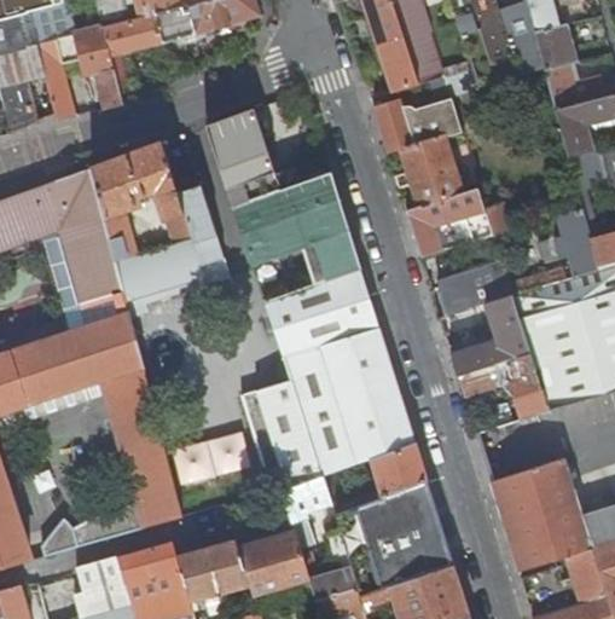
[(0,17),(30,11),(57,4),(54,0),(0,0),(0,17)]
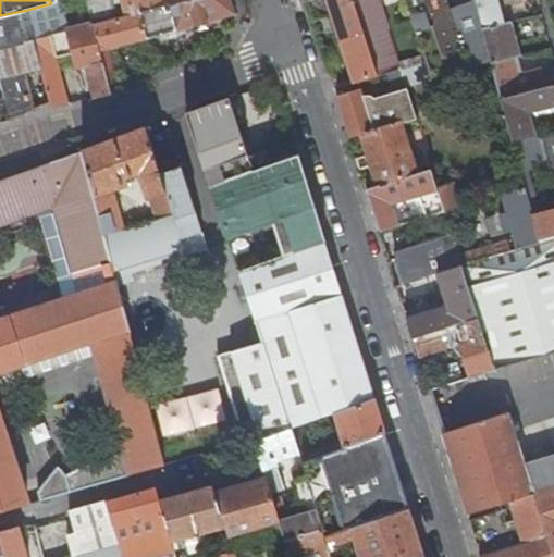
[(109,19),(93,23),(109,84),(119,79),(112,58),(118,56),(114,46),(147,37),(139,11),(138,11),(134,12),(132,3),(131,0),(121,0),(124,8),(113,11),(112,8),(107,10),(109,19)]
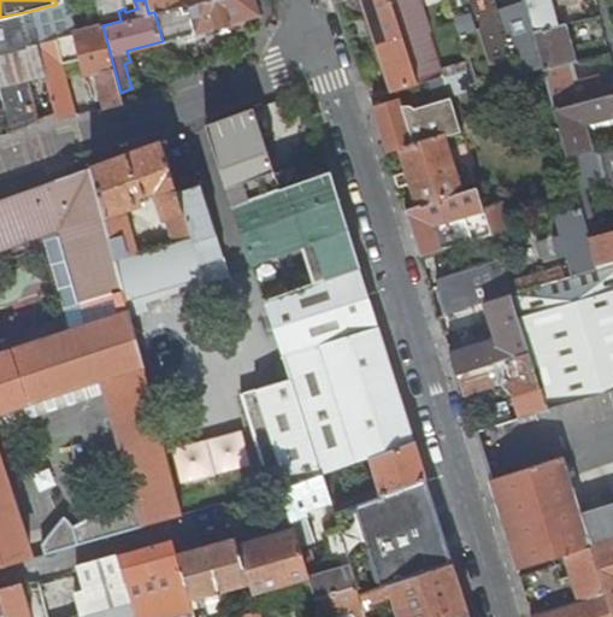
[(145,0),(146,4),(151,3),(153,12),(154,12),(193,3),(192,0),(145,0)]
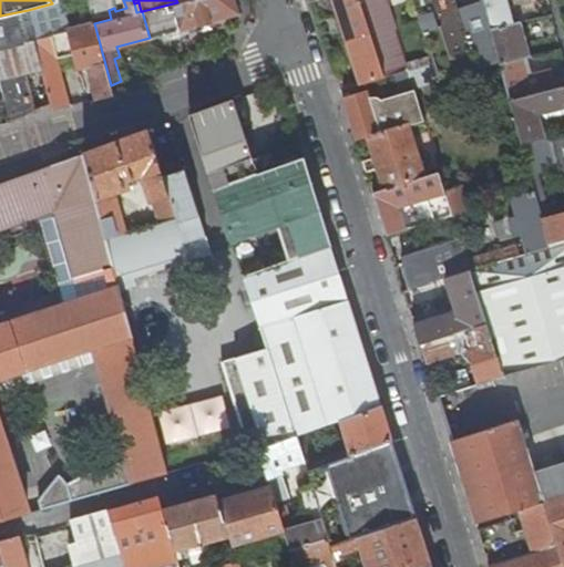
[(184,0),(177,2),(142,11),(150,38),(239,12),(235,0),(184,0)]
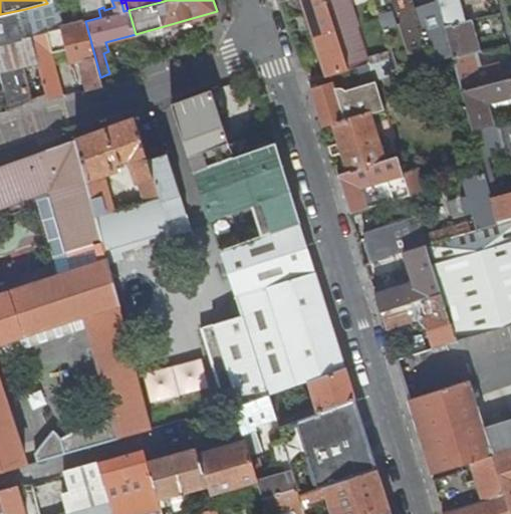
[(300,0),(281,0),(286,13),(303,8),(300,0)]
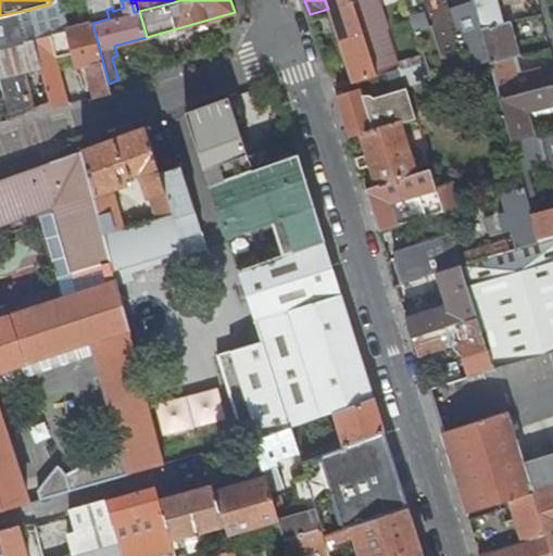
[(352,0),(325,0),(328,9),(352,80),(356,79),(377,74),(352,0)]
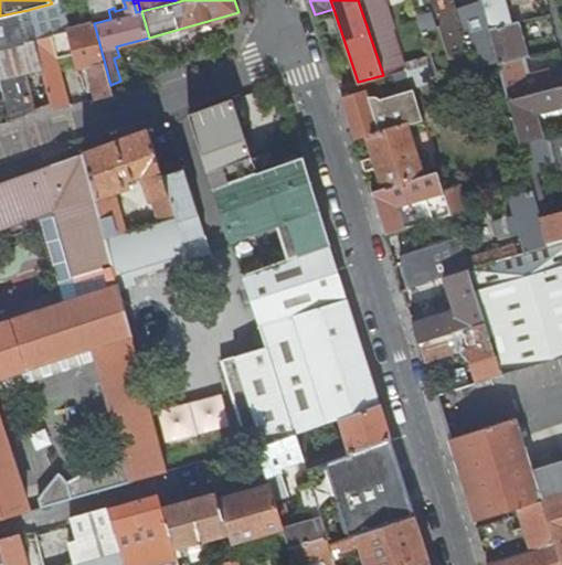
[(358,0),(383,75),(410,86),(405,68),(431,62),(411,0),(358,0)]
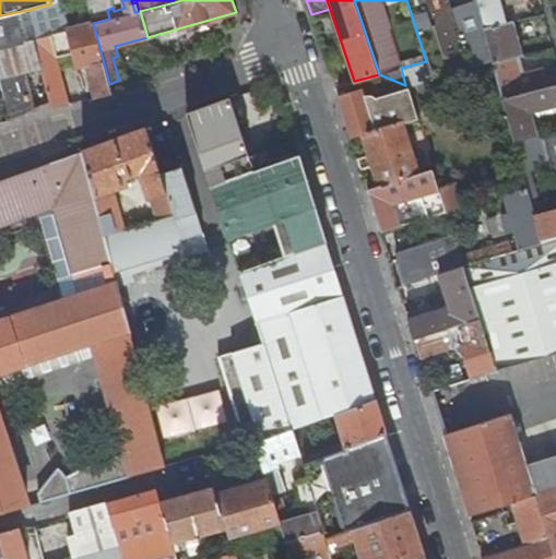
[(406,0),(426,61),(432,78),(492,59),(483,26),(475,0),(406,0)]
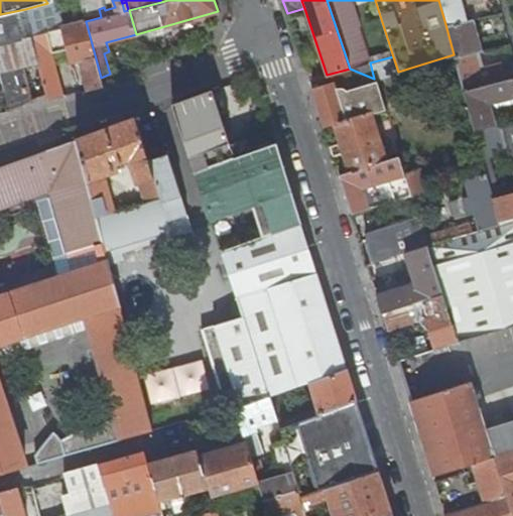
[(438,0),(445,24),(466,20),(460,0),(438,0)]
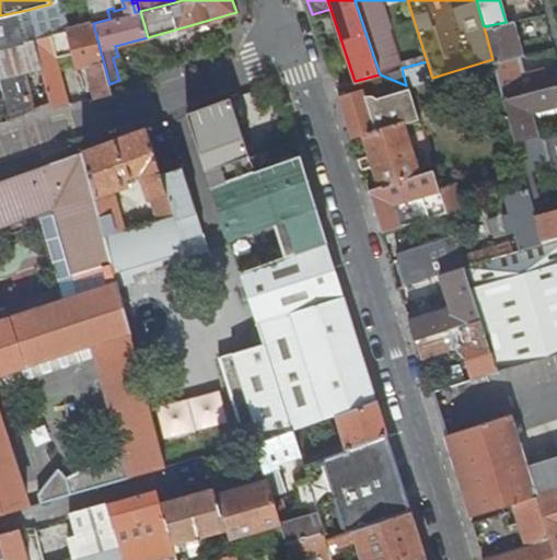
[(501,0),(503,13),(520,11),(519,0),(501,0)]
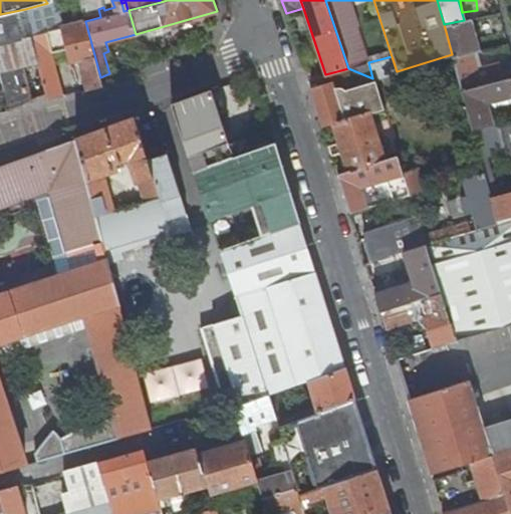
[(25,9),(37,60),(47,96),(48,99),(62,95),(51,51),(74,44),(78,59),(70,61),(76,83),(84,81),(86,89),(102,85),(100,77),(85,21),(84,15),(67,20),(68,26),(62,27),(61,22),(56,1),(54,1),(47,3),(25,9)]
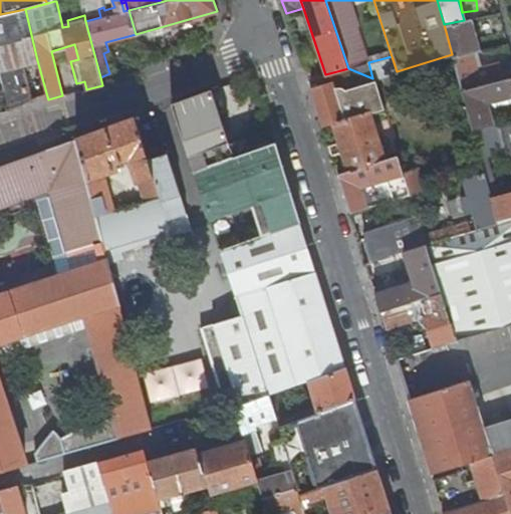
[(25,9),(0,14),(0,38),(1,42),(0,42),(0,76),(9,109),(27,103),(32,101),(23,63),(37,60),(25,9)]
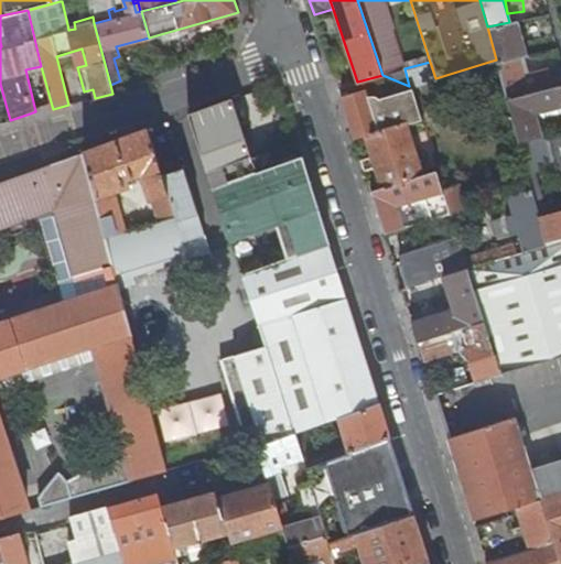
[(487,26),(496,60),(497,63),(518,58),(522,57),(514,21),(509,22),(487,26)]
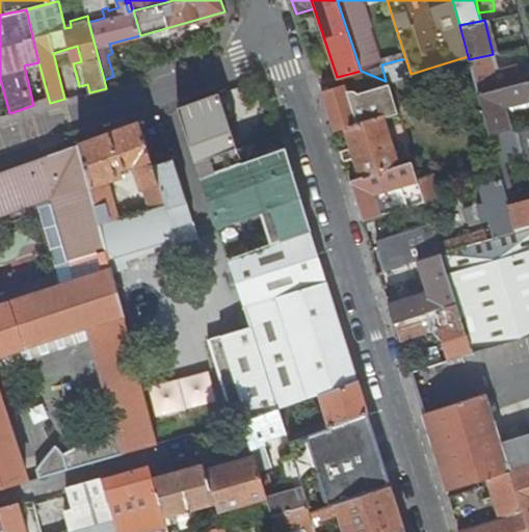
[(488,55),(469,59),(478,94),(498,88),(494,76),(488,55)]
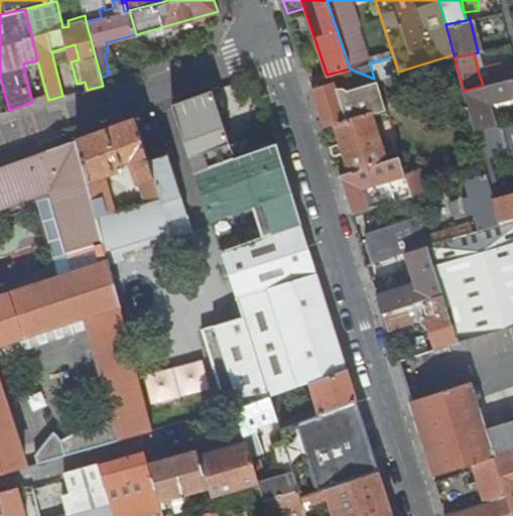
[(398,72),(393,56),(370,62),(374,79),(398,72)]
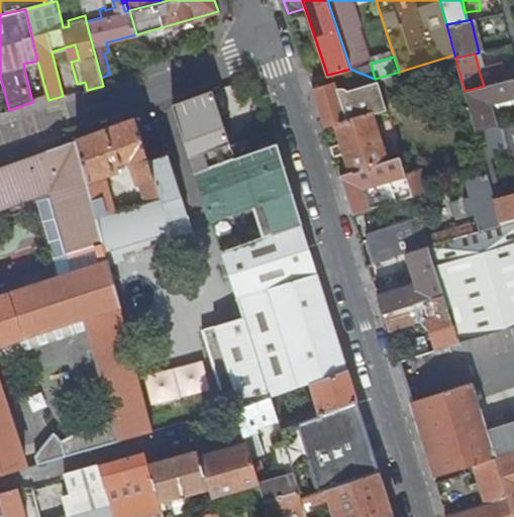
[(23,64),(32,102),(47,97),(37,61),(23,64)]
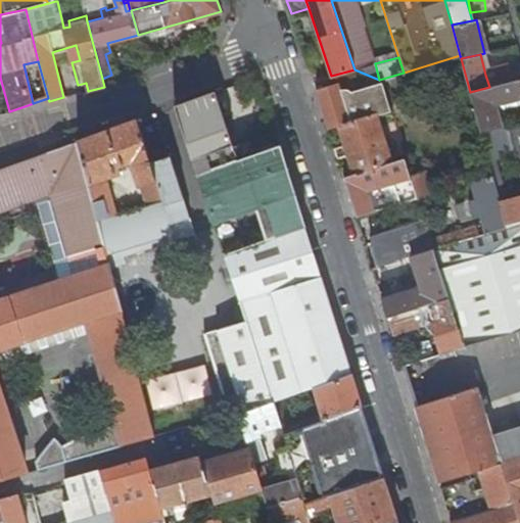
[(519,69),(510,73),(512,81),(519,79),(519,69)]
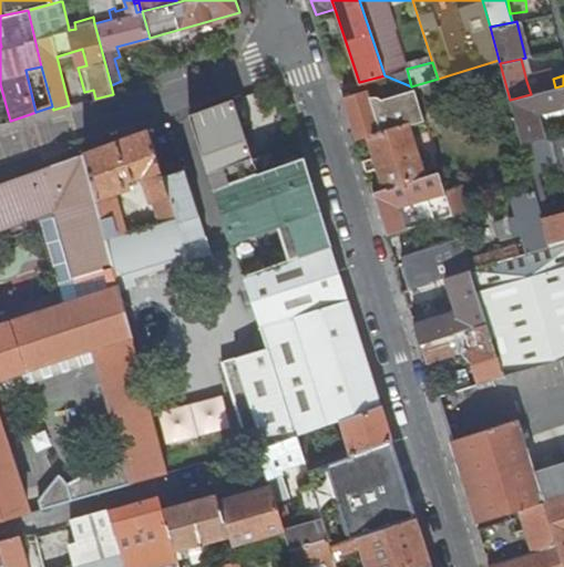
[(531,94),(541,92),(537,78),(526,81),(531,94)]
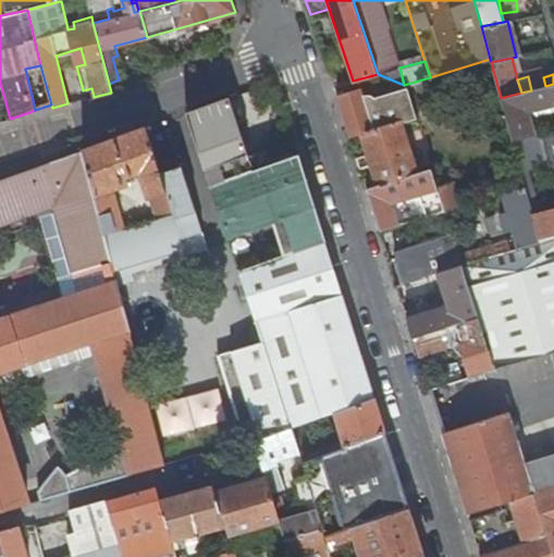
[(353,81),(332,87),(336,101),(361,94),(357,79),(353,81)]
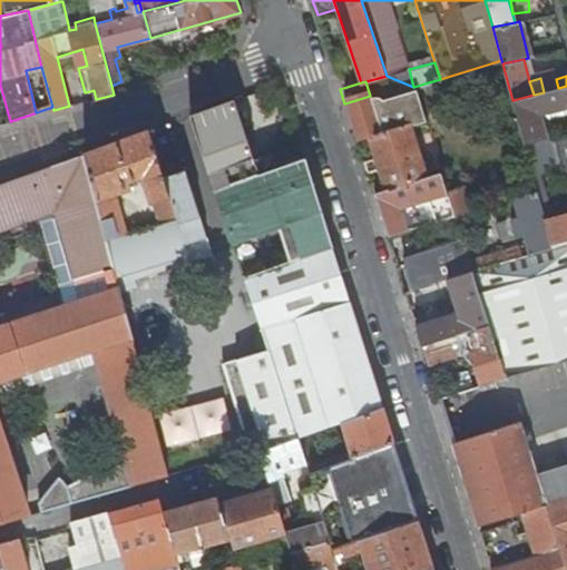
[(534,95),(512,100),(522,143),(545,137),(538,112),(566,105),(566,86),(558,88),(544,92),(534,95)]
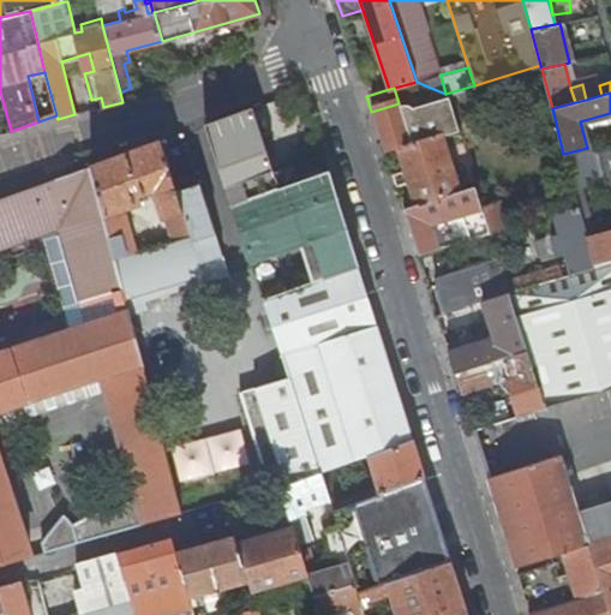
[(399,103),(371,112),(384,150),(395,147),(402,171),(407,181),(414,204),(460,190),(442,133),(457,129),(449,102),(406,115),(407,112),(407,109),(399,103)]
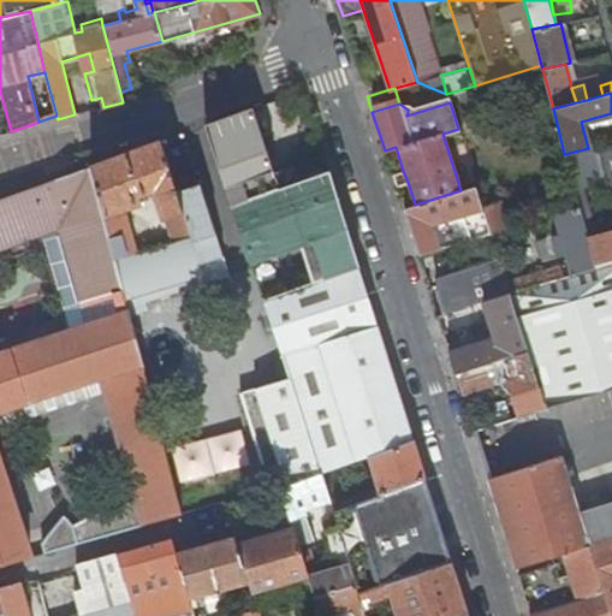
[(262,301),(358,266),(328,173),(278,190),(251,108),(205,125),(262,301)]
